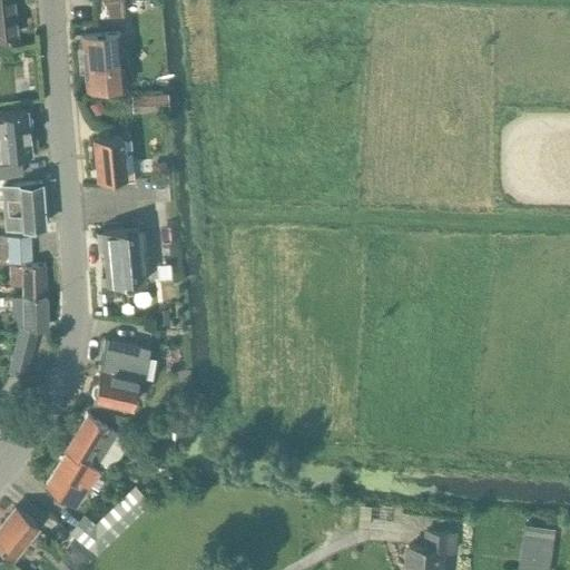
[(0,0),(0,36),(16,35),(11,0),(0,0)]
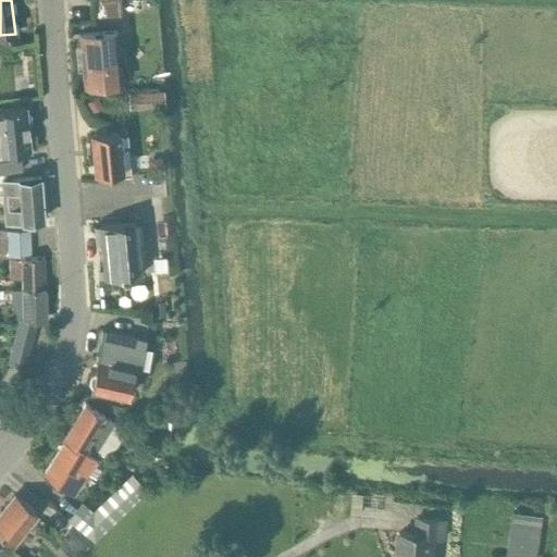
[(96,0),(97,17),(121,16),(120,0),(96,0)]
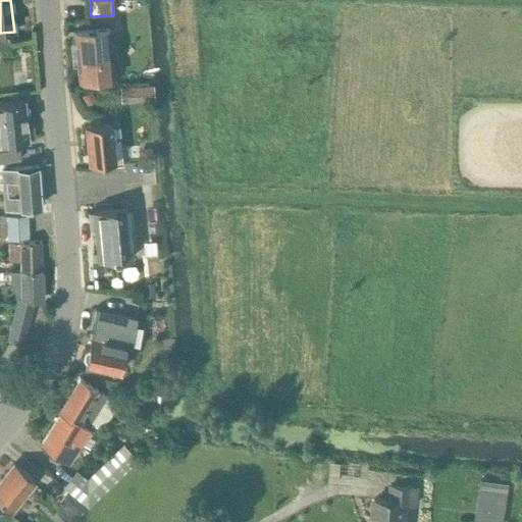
[(107,52),(107,47),(112,46),(110,32),(76,35),(82,79),(111,75),(109,52),(107,52)]
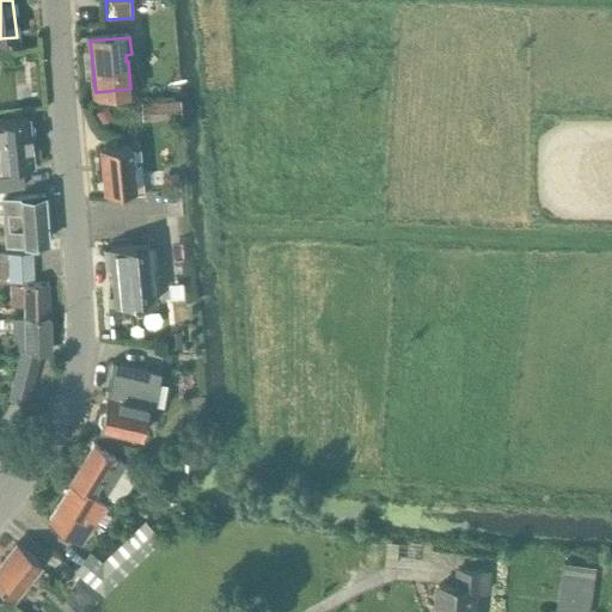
[(154,101),(141,102),(141,120),(160,118),(160,115),(160,101),(154,101)]
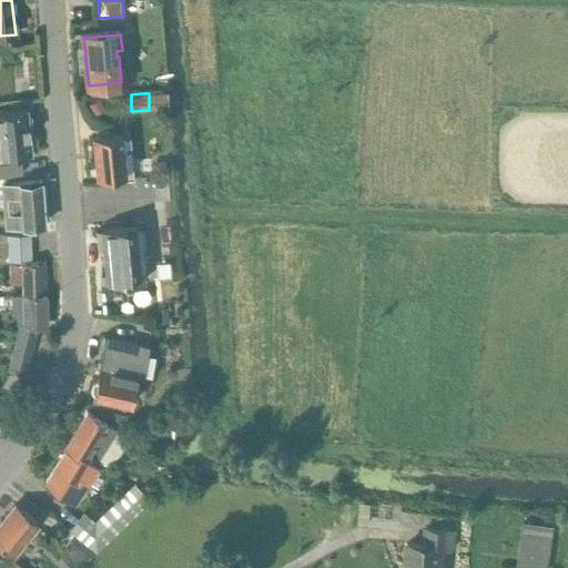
[(98,99),(88,104),(94,114),(104,109),(98,99)]
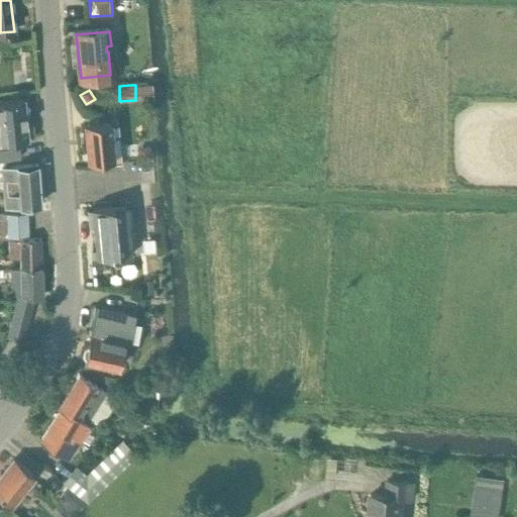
[(0,142),(28,140),(26,116),(28,113),(27,105),(24,103),(24,100),(0,102),(0,142)]
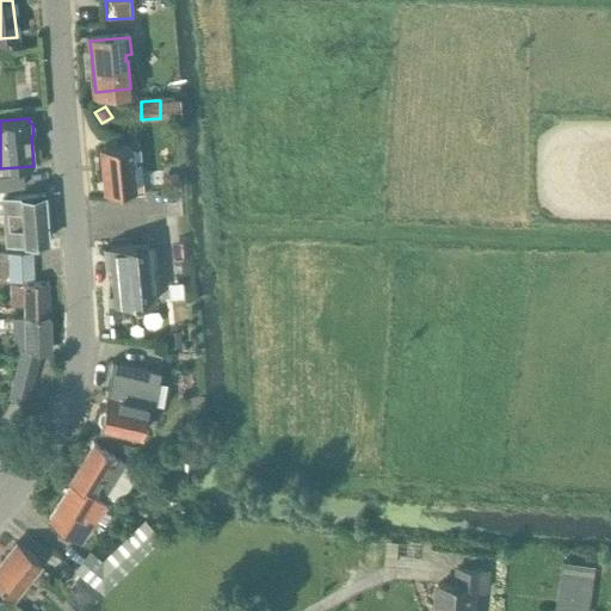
[(104,193),(135,190),(131,144),(99,148),(104,193)]
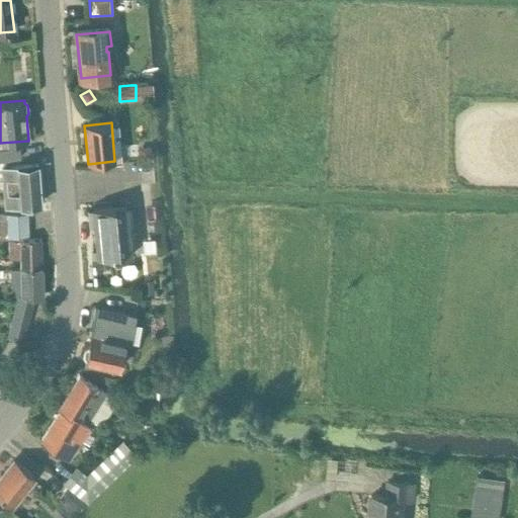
[(19,142),(0,144),(0,159),(20,158),(19,142)]
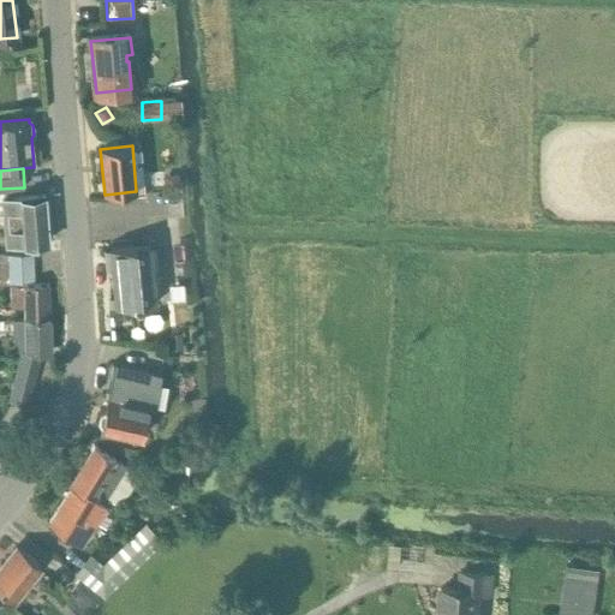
[(177,175),(165,175),(165,187),(178,187),(177,175)]
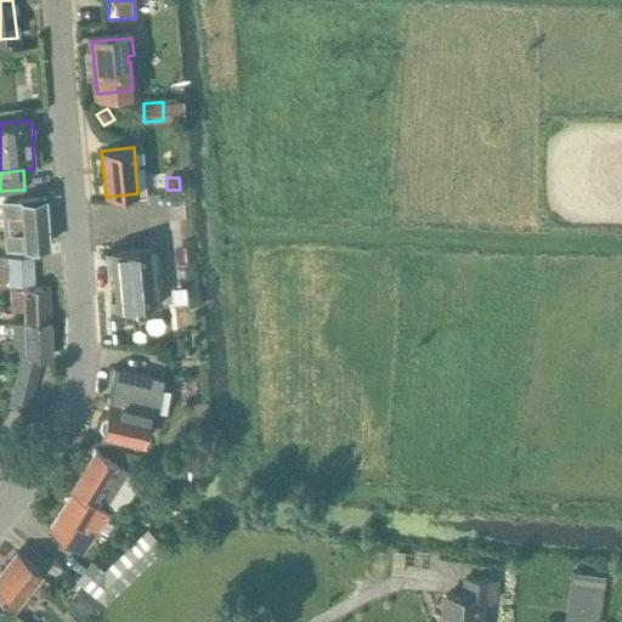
[(4,248),(49,244),(46,199),(1,202),(4,248)]
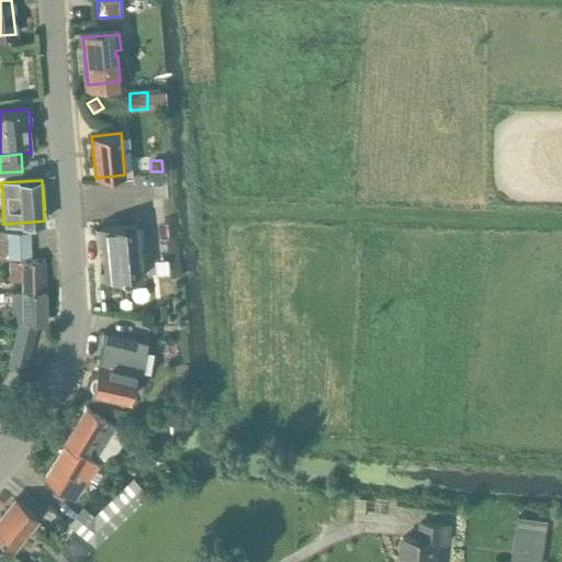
[(104,282),(142,279),(137,224),(100,227),(104,282)]
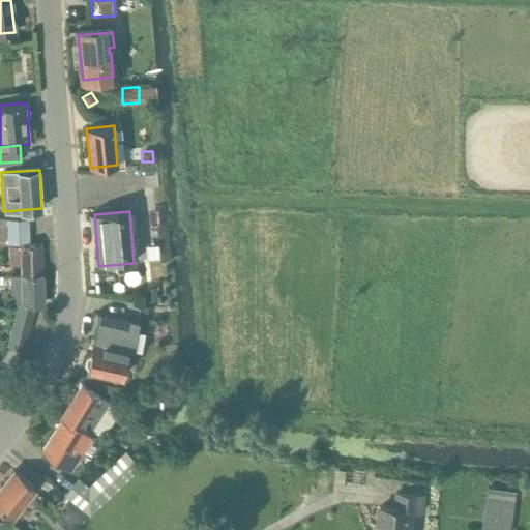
[(0,242),(29,242),(29,218),(0,218),(0,242)]
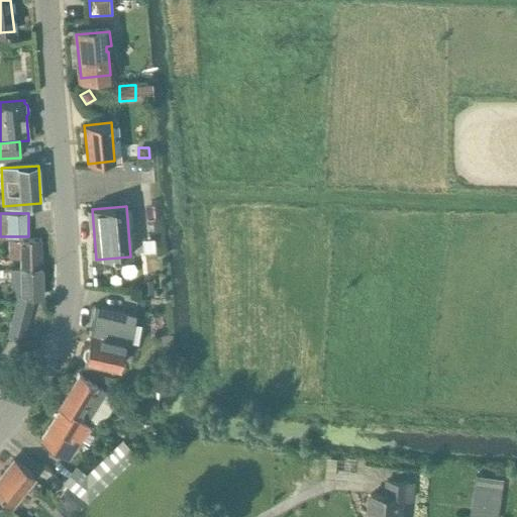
[(18,271),(41,269),(40,240),(8,242),(9,260),(20,260),(20,269),(10,270),(10,271),(18,271)]
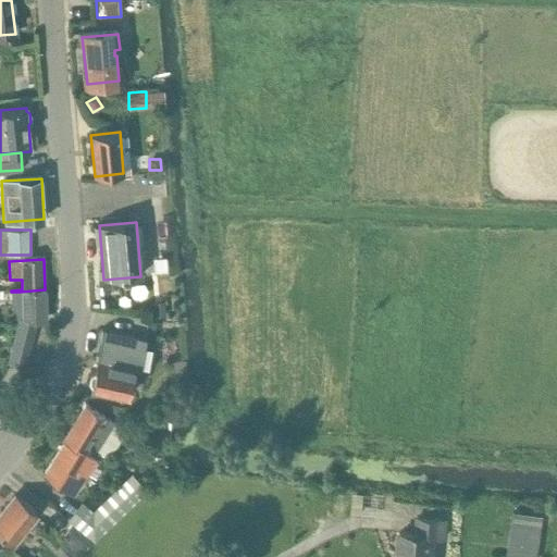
[(20,292),(11,292),(12,309),(16,309),(16,321),(17,321),(7,362),(24,368),(37,321),(46,321),(45,289),(20,292)]
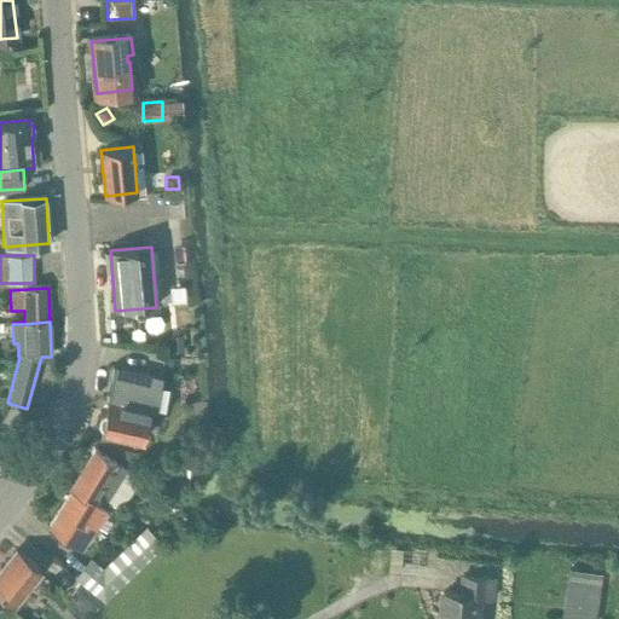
[(181,336),(168,337),(171,353),(184,352),(181,336)]
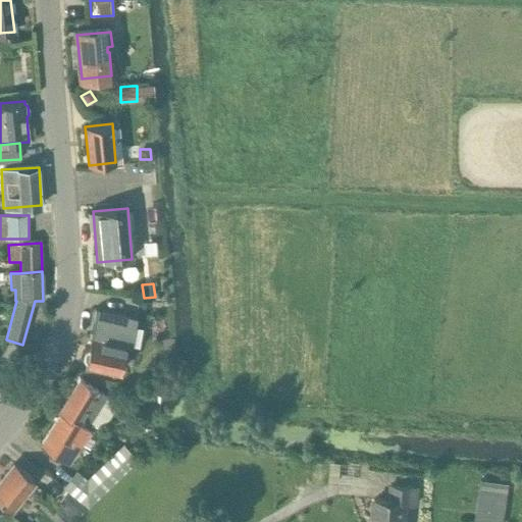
[(131,347),(136,316),(94,309),(87,351),(85,353),(84,357),(86,360),(85,366),(120,371),(124,346),(131,347)]
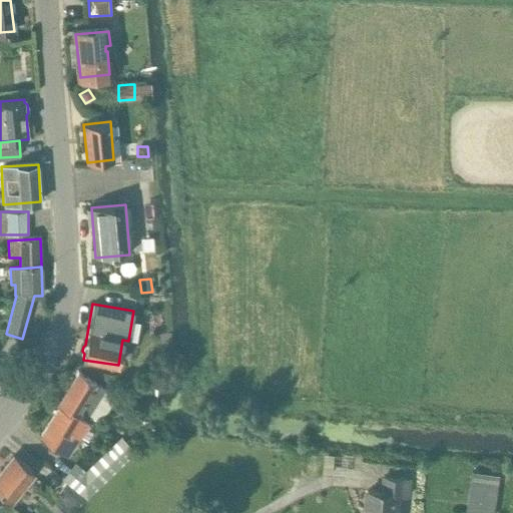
[(60,406),(40,438),(47,442),(45,445),(57,452),(59,449),(67,455),(79,437),(91,418),(99,423),(114,399),(103,392),(104,389),(77,371),(58,404),(60,406)]
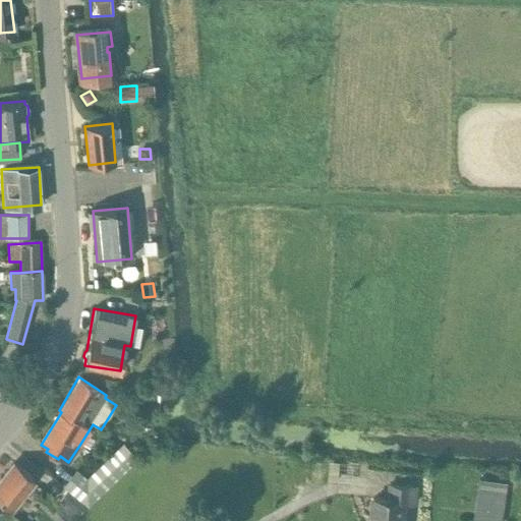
[(11,509),(34,479),(12,463),(0,478),(0,507),(3,510),(7,506),(11,509)]
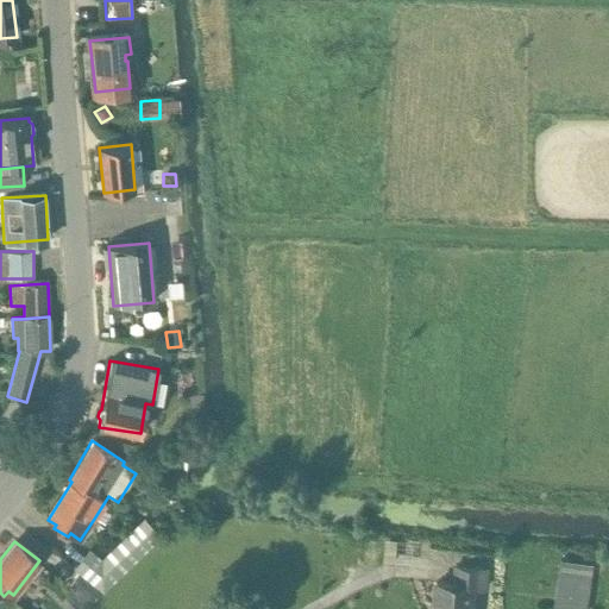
[(562,560),(559,575),(591,579),(594,565),(562,560)]
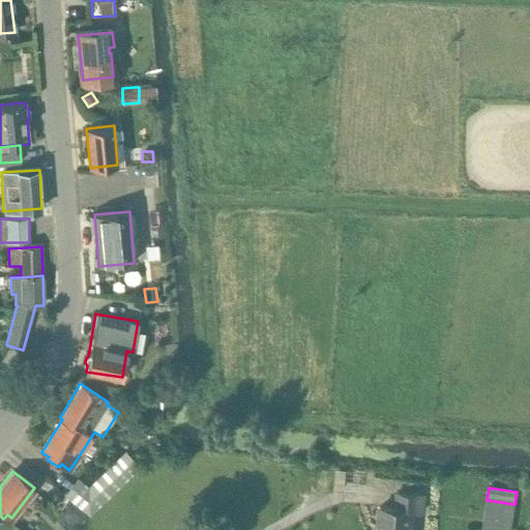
[(423,512),(424,495),(395,493),(394,507),(379,505),(377,529),(411,529),(413,511),(423,512)]
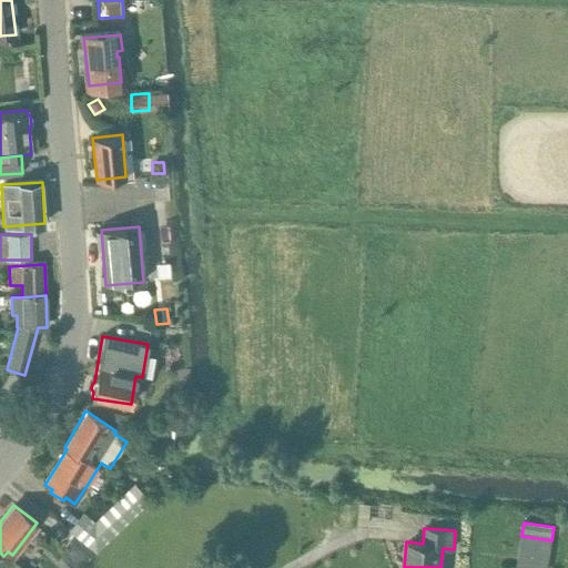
[(74,533),(64,544),(84,560),(95,550),(74,533)]
